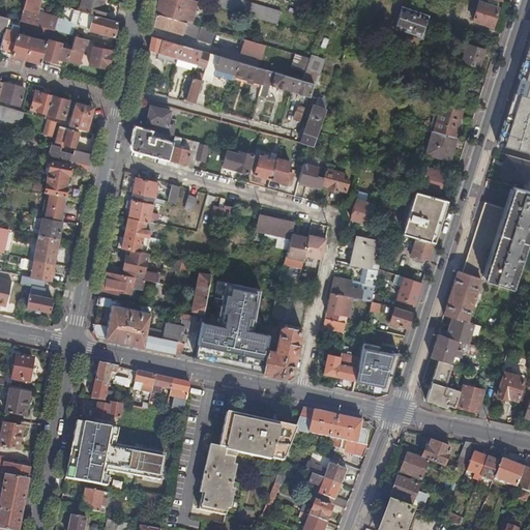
[(37,12),(41,0),(40,0),(25,0),(23,8),(37,12)]
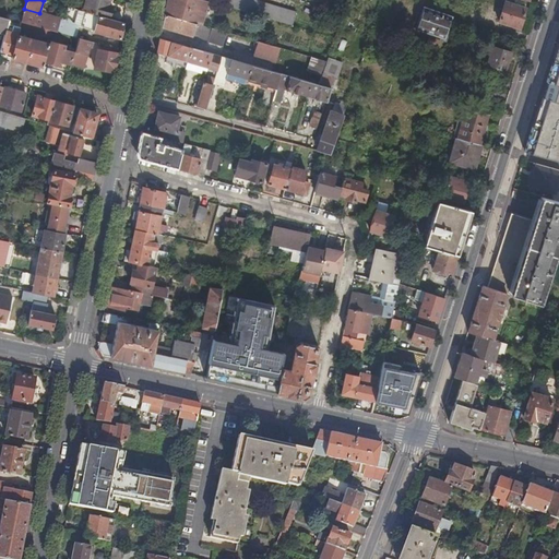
[(107,4),(108,0),(84,0),(82,11),(108,19),(111,6),(107,4)]
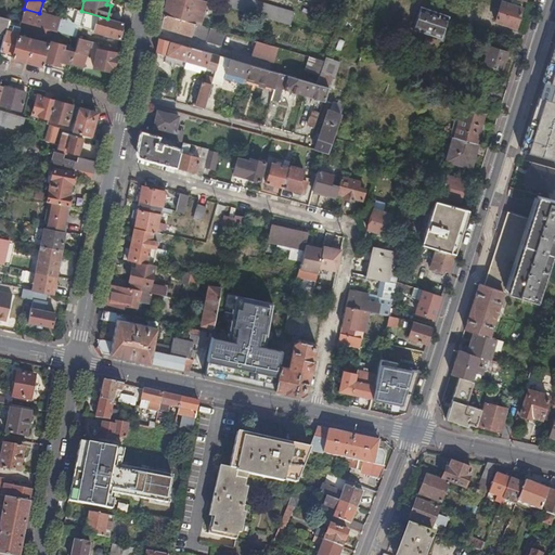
[(188,0),(165,0),(163,13),(195,23),(203,25),(205,18),(196,16),(197,14),(186,11),(188,0)]
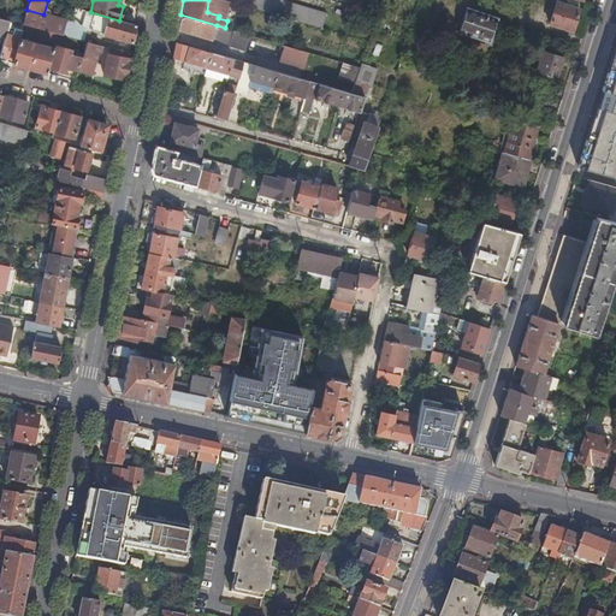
[(244,0),(243,5),(321,28),(326,12),(291,3),(284,0),(244,0)]
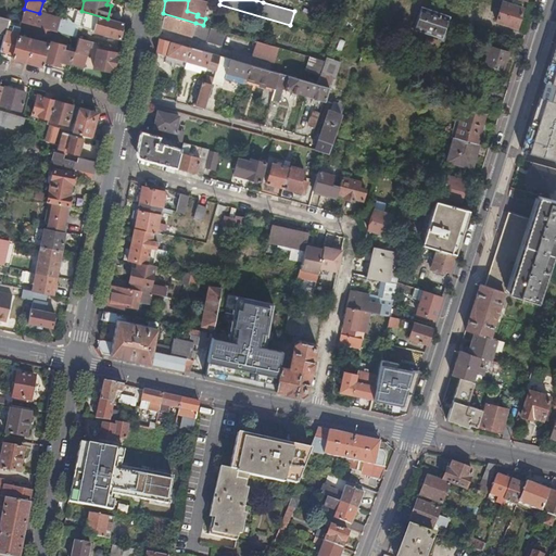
[(522,8),(503,1),(496,21),(516,27),(522,8)]
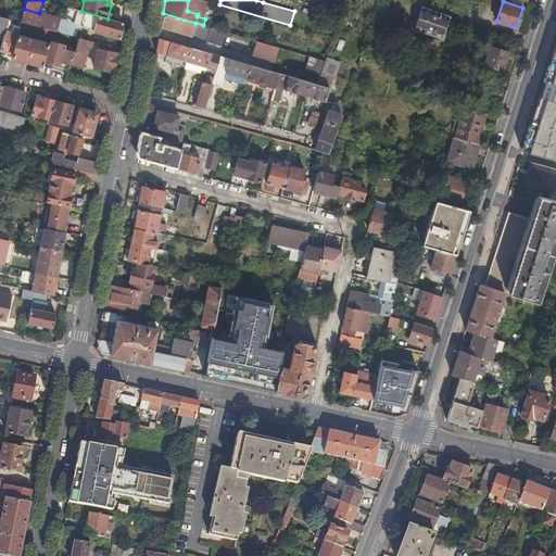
[(123,22),(122,22),(108,19),(81,11),(50,2),(48,7),(61,10),(74,23),(92,27),(92,30),(119,38),(123,22)]
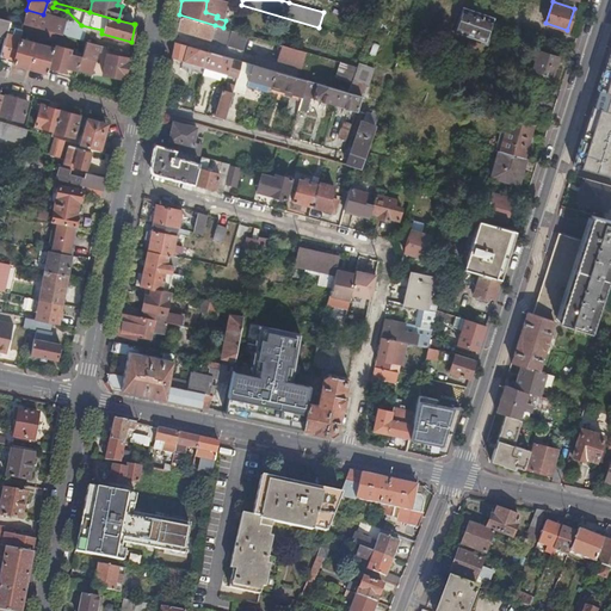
[(493,18),(463,7),(455,30),(486,41),(493,18)]
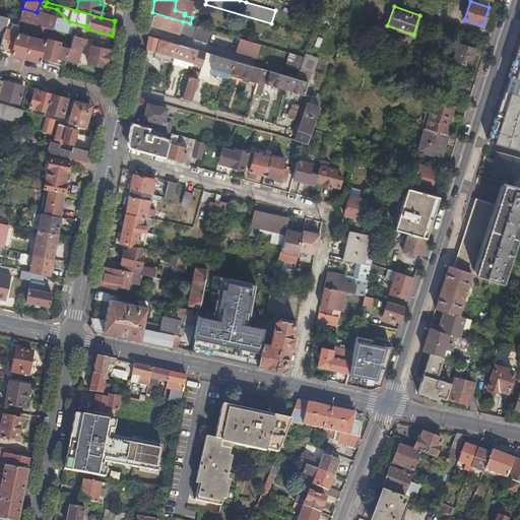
[(30,23),(49,28),(52,29),(55,17),(37,12),(22,8),(19,20),(30,23)]
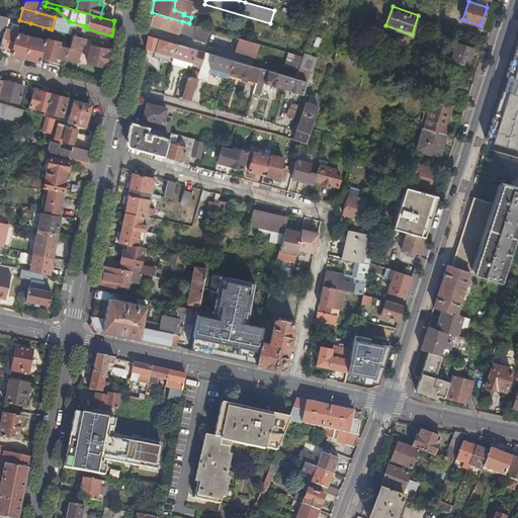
[(182,21),(152,12),(150,25),(178,33),(179,31),(181,32),(182,29),(179,28),(182,21)]
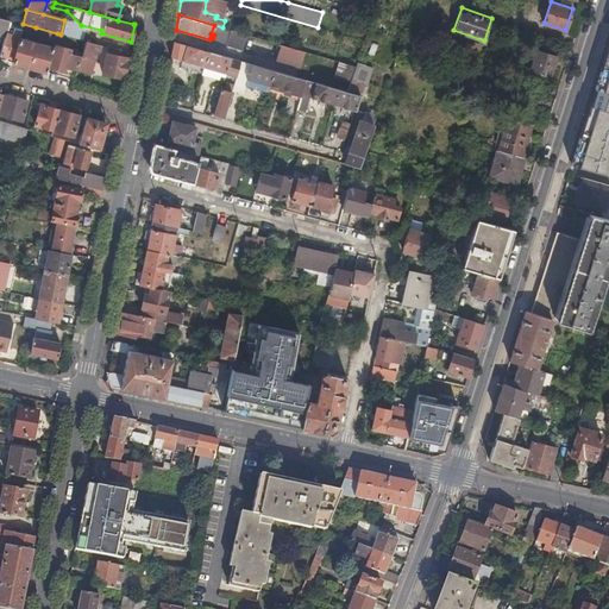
[(22,30),(20,31),(35,35),(36,27),(23,24),(22,30)]
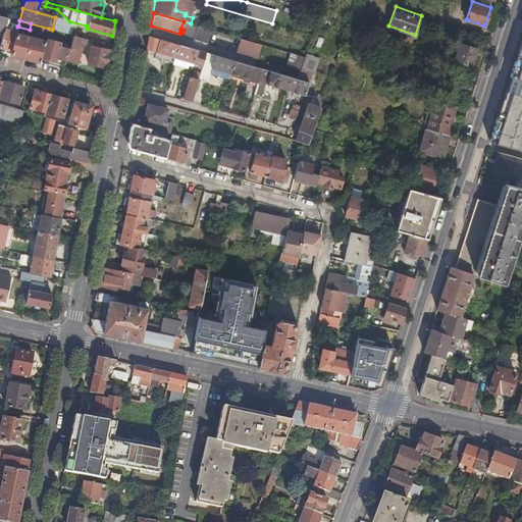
[(191,23),(184,21),(180,29),(184,30),(183,33),(180,32),(179,34),(194,38),(203,41),(206,29),(191,23)]
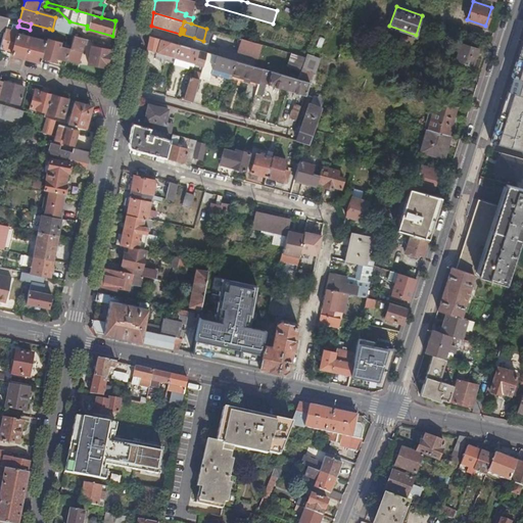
[(0,48),(0,51),(11,54),(16,33),(17,27),(18,26),(12,25),(11,30),(5,28),(4,32),(0,48)]
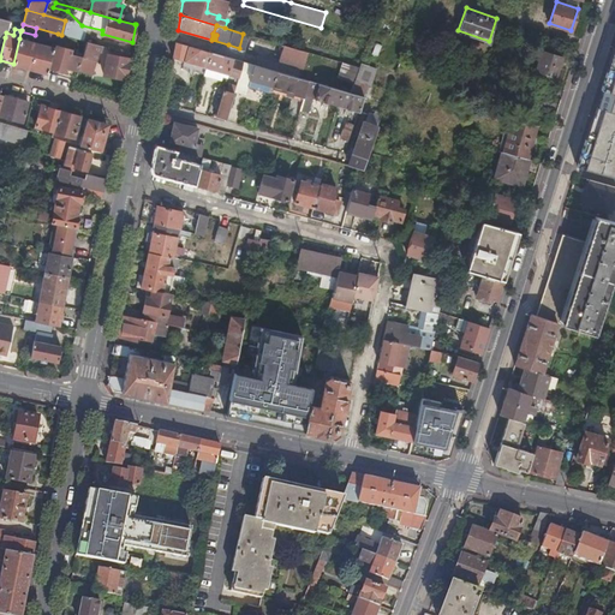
[(243,34),(239,48),(279,60),(284,45),(273,42),(243,34)]
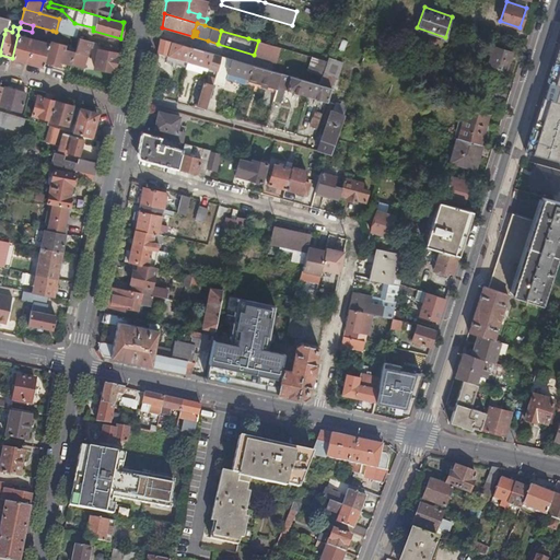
[(12,58),(42,67),(48,44),(18,35),(12,58)]
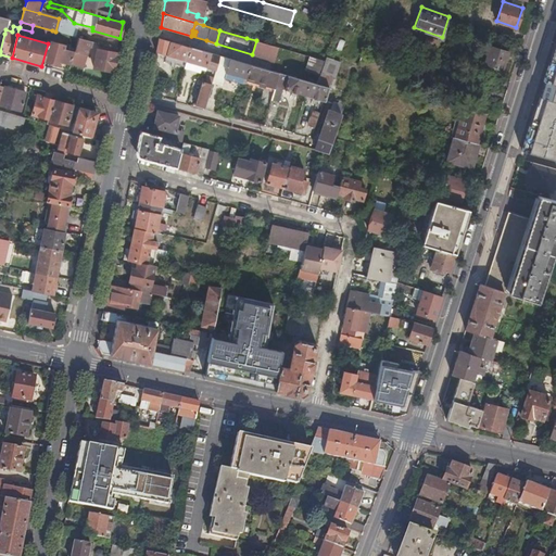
[(91,51),(93,42),(78,38),(74,52),(71,64),(83,67),(83,65),(86,53),(90,54),(91,51)]
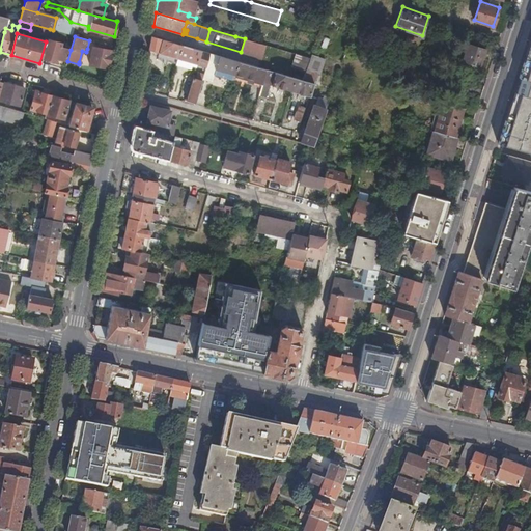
[(182,45),(151,36),(148,50),(159,53),(178,59),(182,45)]
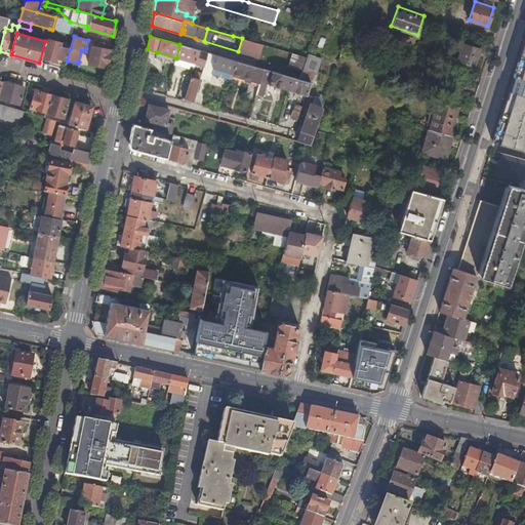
[(263,44),(242,38),(238,51),(258,57),(263,44)]
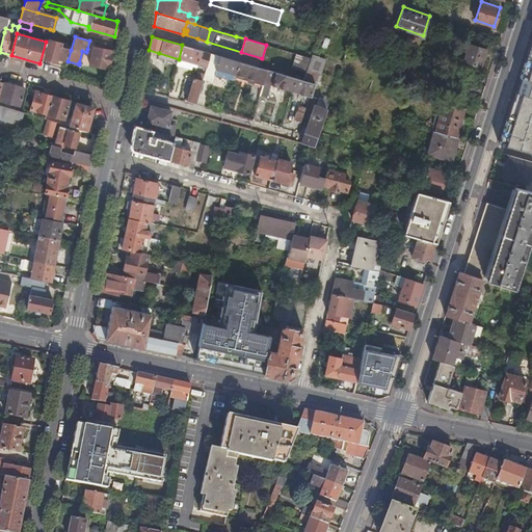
[(57,58),(68,61),(71,50),(60,47),(61,44),(48,40),(44,58),(56,62),(57,58)]
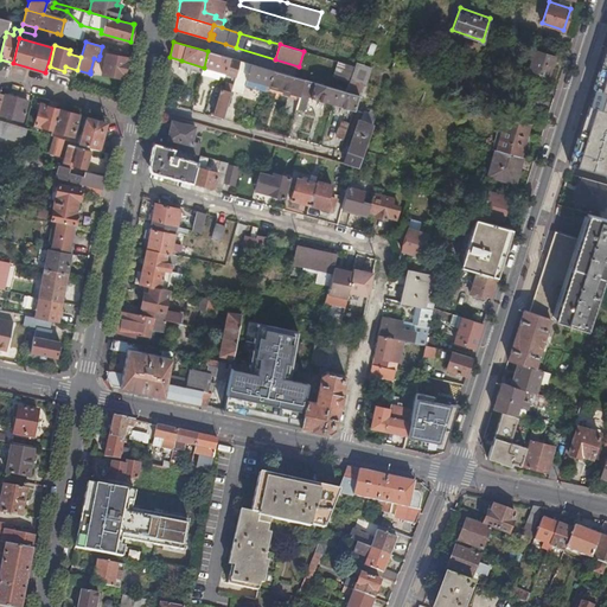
[(554,56),(535,49),(528,70),(548,76),(554,56)]
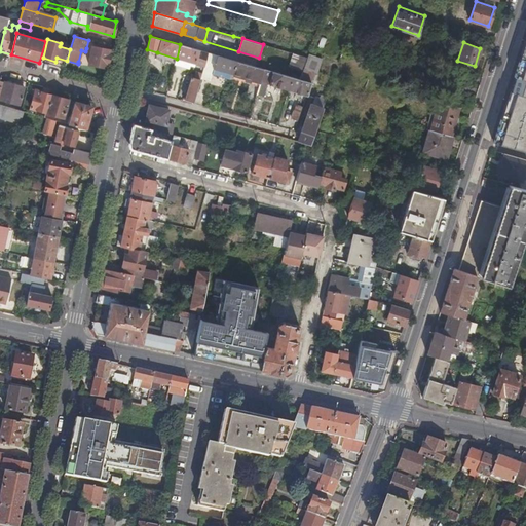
[(209,52),(180,44),(177,59),(204,66),(205,60),(209,52)]
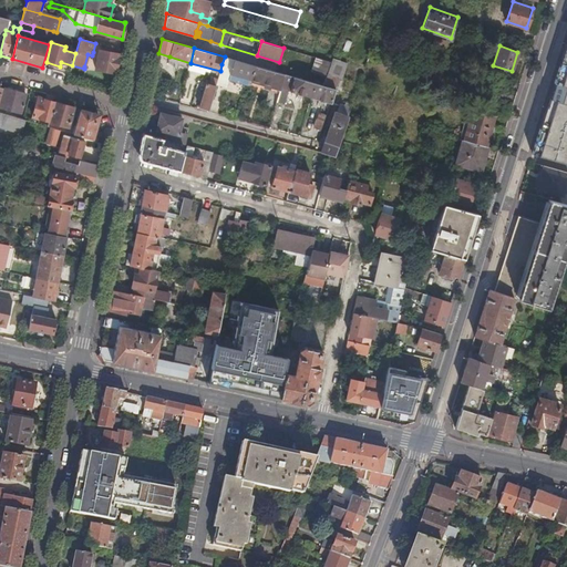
[(284,48),(279,62),(309,71),(313,57),(284,48)]
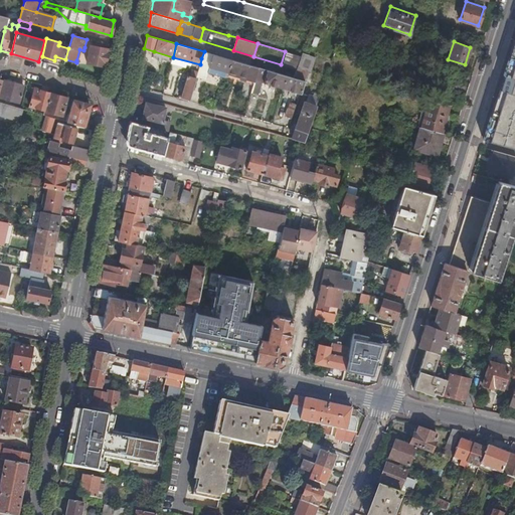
[(105,66),(109,48),(91,45),(90,48),(87,62),(105,66)]
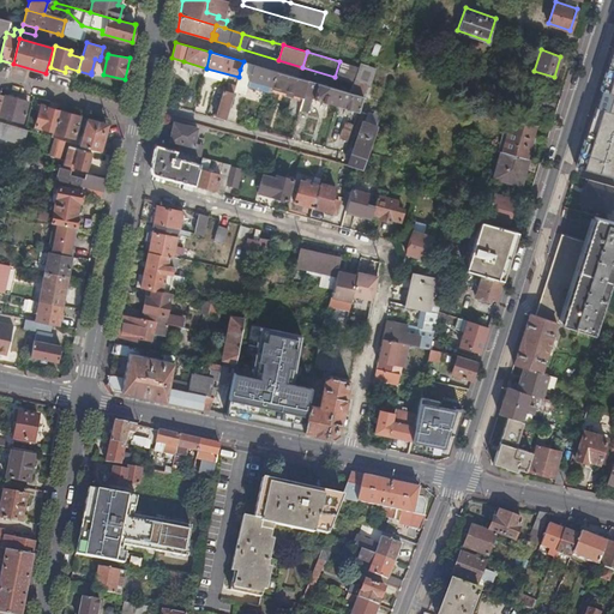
[(107,58),(101,56),(100,60),(95,59),(91,72),(103,74),(107,58)]
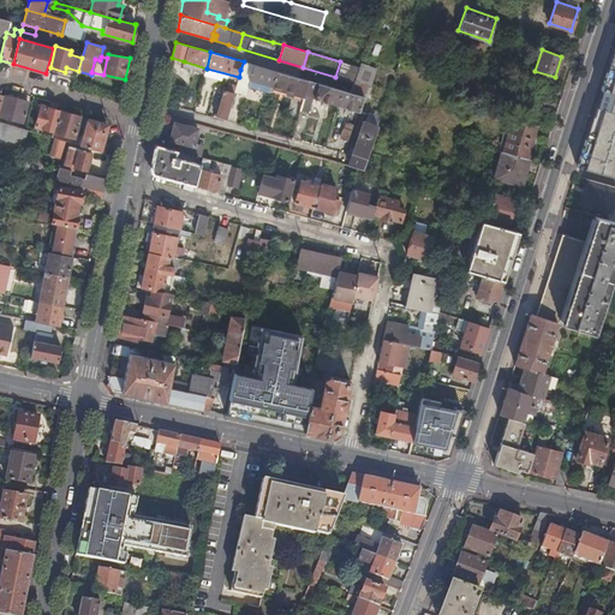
[(614,59),(610,72),(608,72),(605,82),(602,90),(603,90),(598,108),(602,109),(599,117),(597,115),(590,141),(586,139),(578,167),(614,177),(614,59)]
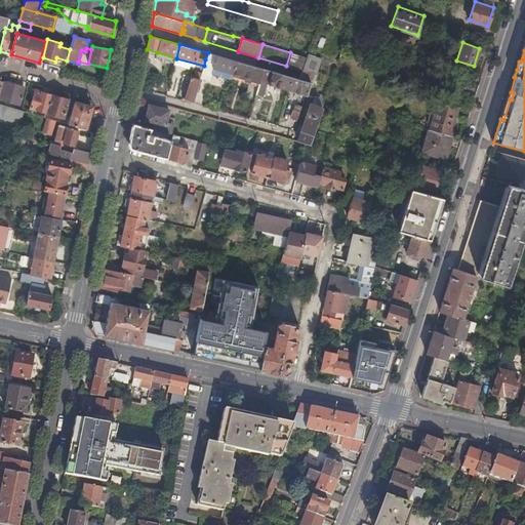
[(216,55),(208,52),(205,59),(214,63),(216,55)]
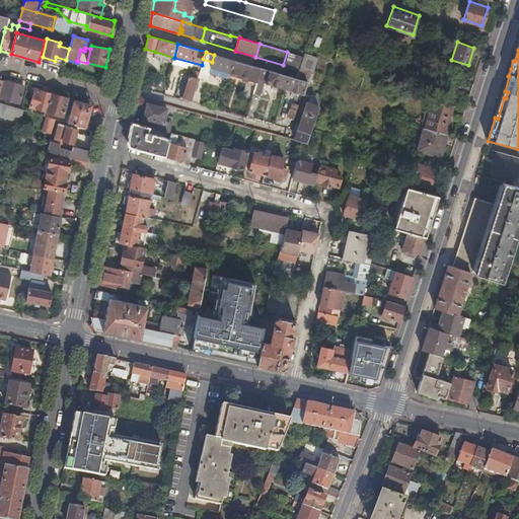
[(299,67),(303,57),(287,52),(283,65),(281,73),(287,75),(296,78),(299,67)]
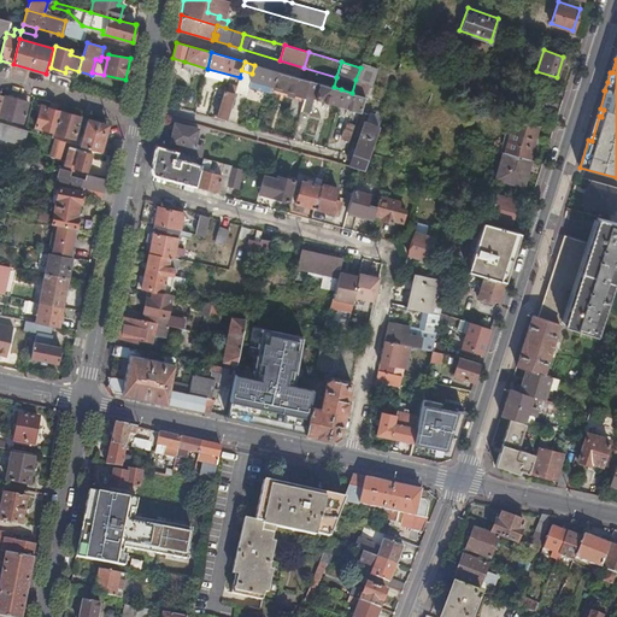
[(377,68),(362,63),(360,68),(356,80),(370,84),(371,84),(377,68)]
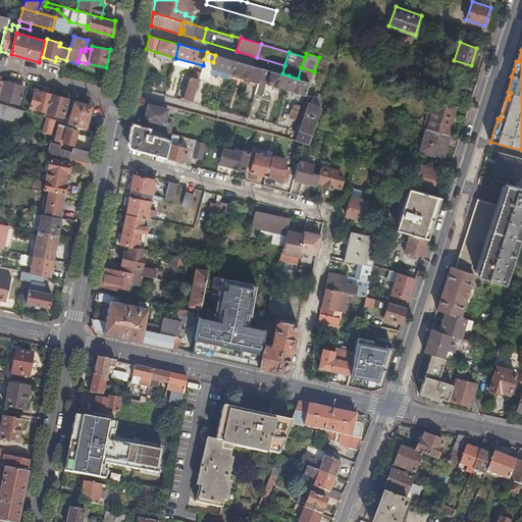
[(204,59),(203,65),(201,70),(199,77),(208,80),(210,73),(212,68),(230,73),(235,60),(215,55),(213,62),(204,59)]
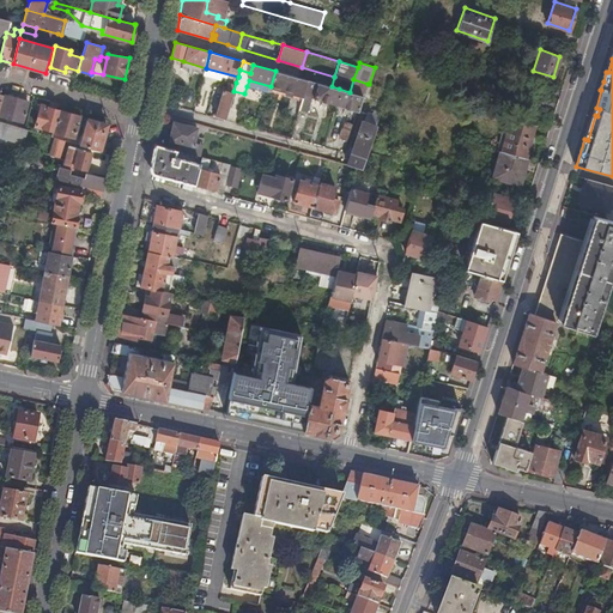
[(303,96),(307,80),(275,71),(271,86),(303,96)]
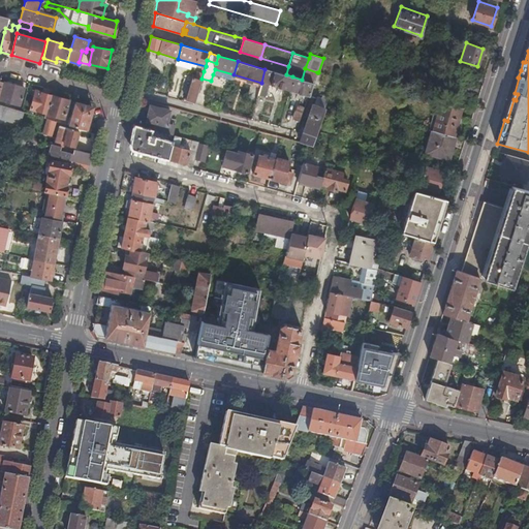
[(314,83),(317,72),(305,68),(302,80),(312,83),(314,83)]
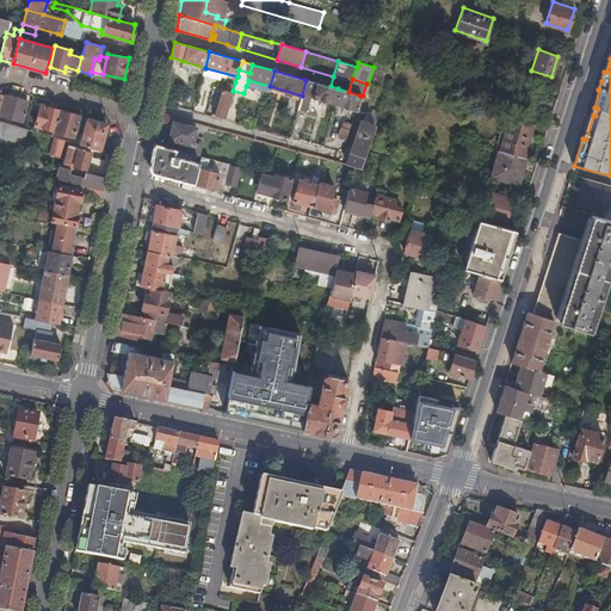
[(233,91),(235,82),(228,80),(227,84),(223,82),(214,115),(224,118),(233,91)]
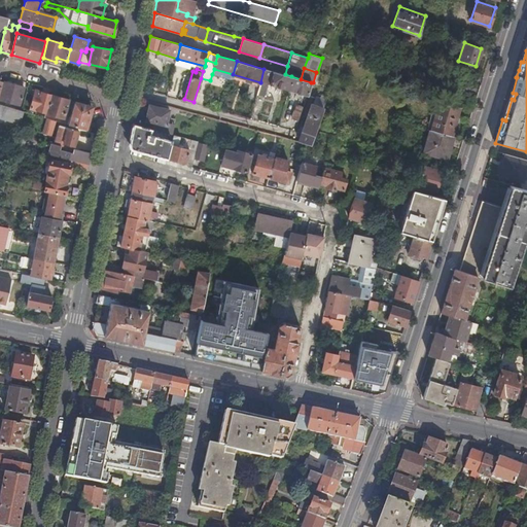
[(231,79),(233,74),(214,69),(212,74),(231,79)]
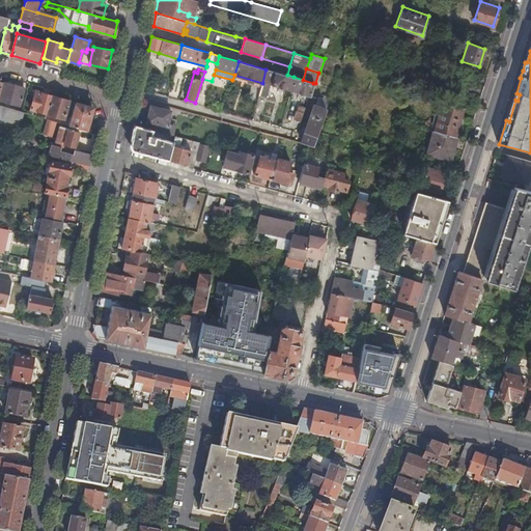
[(294,77),(287,75),(266,70),(262,83),(259,94),(267,96),(270,85),(290,91),(294,77)]
